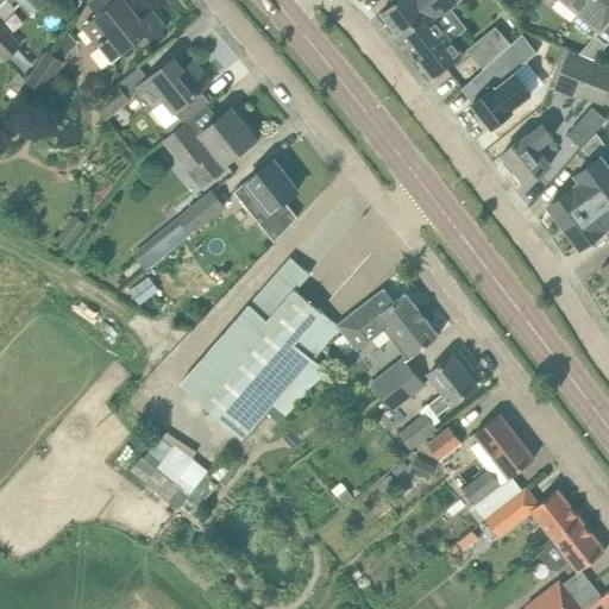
[(90,0),(88,2),(98,14),(82,26),(112,63),(140,41),(144,44),(167,27),(152,10),(140,18),(126,0),(90,0)]
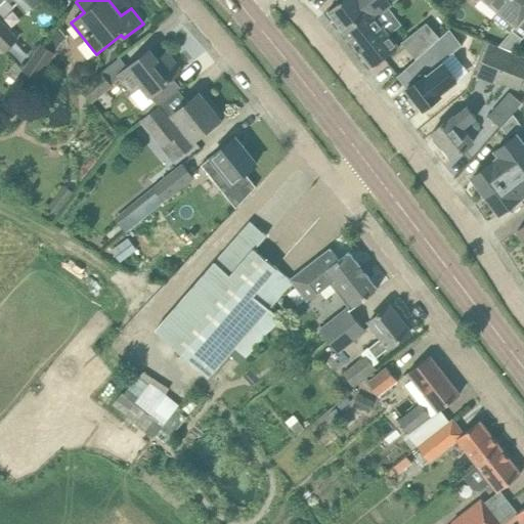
[(341,0),(328,11),(350,39),(376,18),(393,5),(388,0),(341,0)]
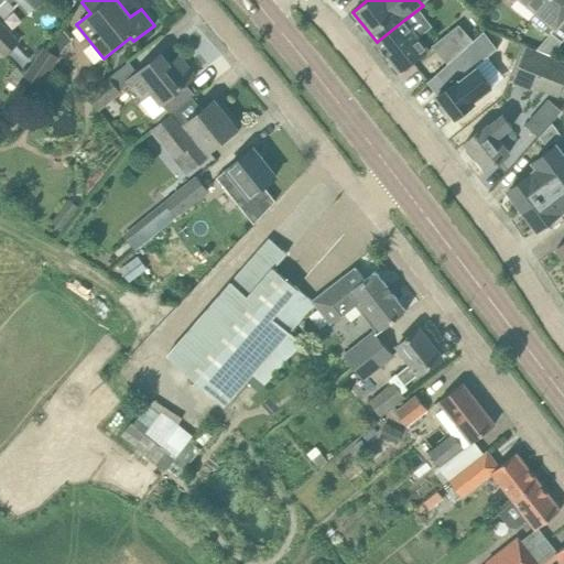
[(511,0),(514,1),(514,0),(524,0),(538,10),(545,0),(511,0)]
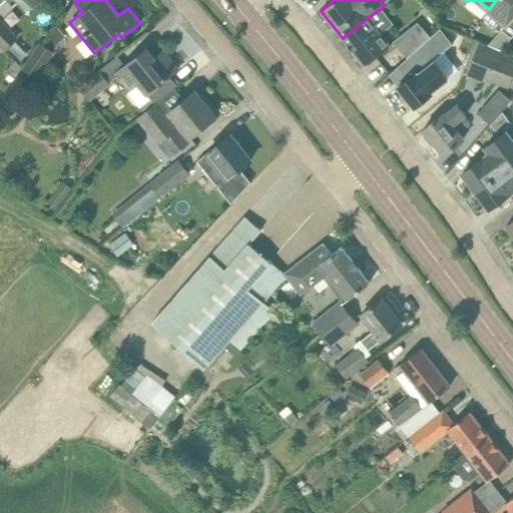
[(512,0),(496,0),(489,9),(483,17),(500,31),(501,30),(511,38),(512,35),(512,0)]
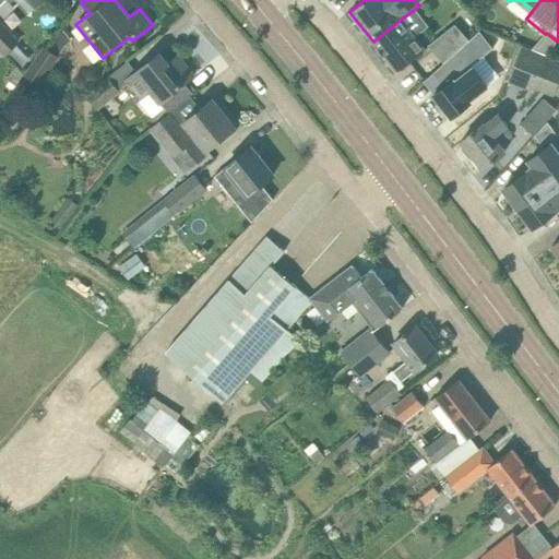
[(401,20),(373,42),(396,72),(425,50),(401,20)]
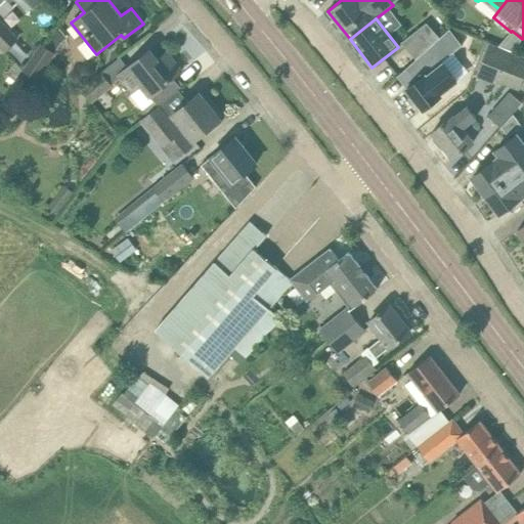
[(0,46),(5,52),(6,51),(14,43),(17,40),(0,22),(0,46)]
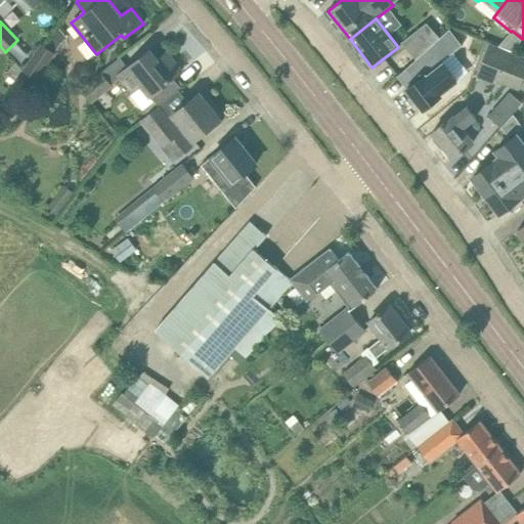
[(434,42),(422,27),(403,43),(416,58),(434,42)]
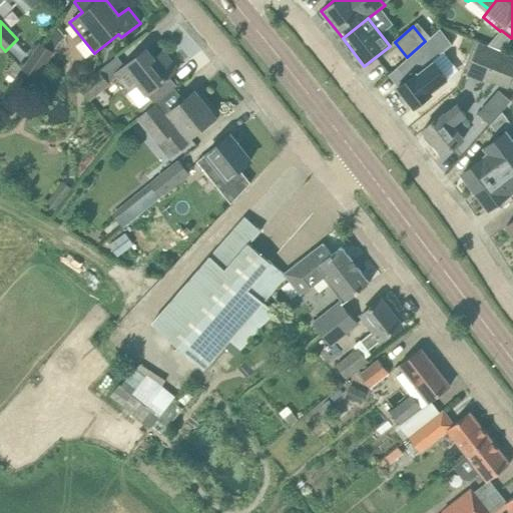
[(441,28),(398,66),(407,79),(398,86),(414,107),(433,93),(432,91),(448,79),(433,59),(453,44),(441,28)]
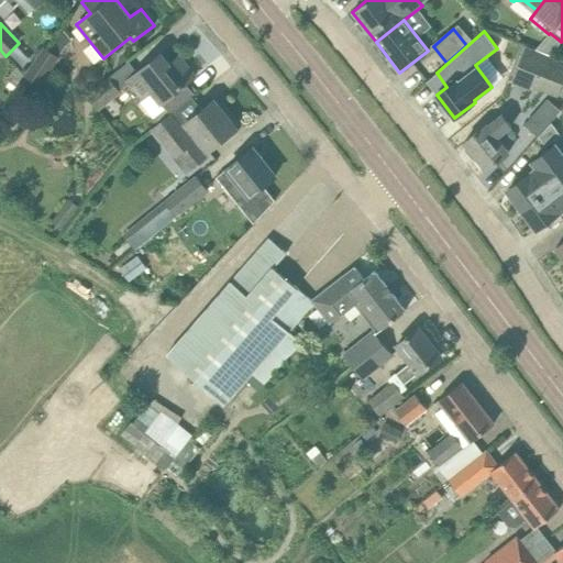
[(40,86),(59,57),(44,46),(24,75),(25,76),(21,83),(33,91),(37,85),(40,86)]
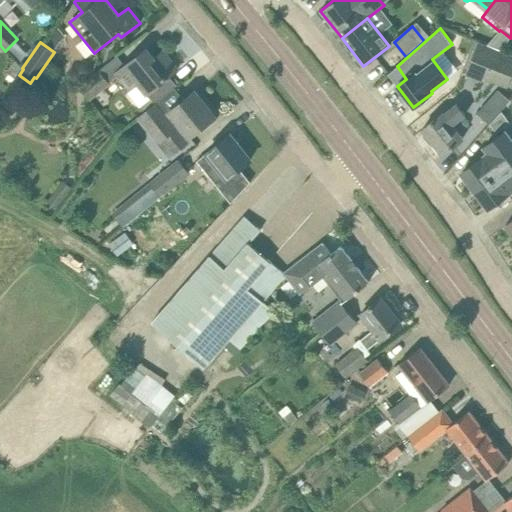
[(506,86),(511,72),(511,57),(479,44),(468,70),(506,86)]
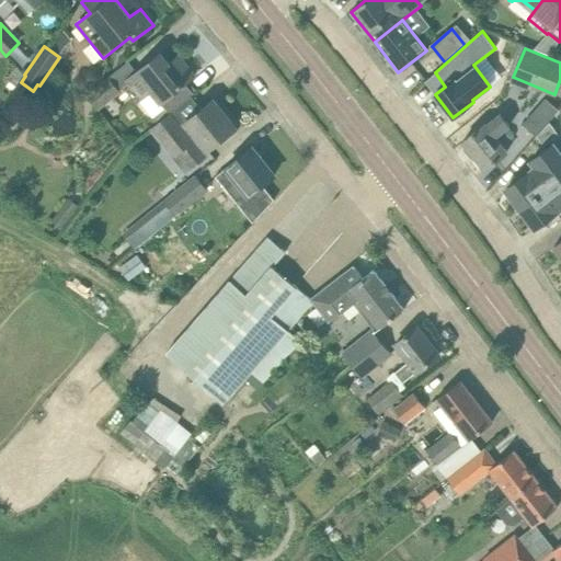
[(151,91),(169,113),(194,93),(185,83),(194,77),(178,56),(168,64),(160,54),(127,80),(141,99),(151,91)]
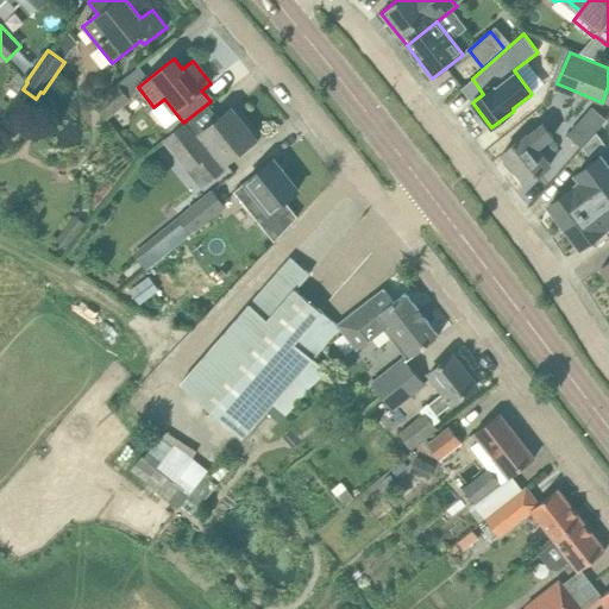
[(131,99),(118,83),(94,104),(108,119),(131,99)]
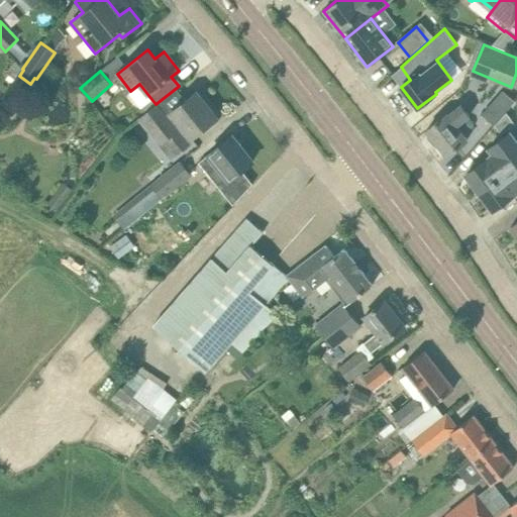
[(164,141),(174,154),(192,140),(190,138),(217,117),(196,92),(170,113),(171,114),(169,116),(159,104),(140,119),(161,143),(164,141)]
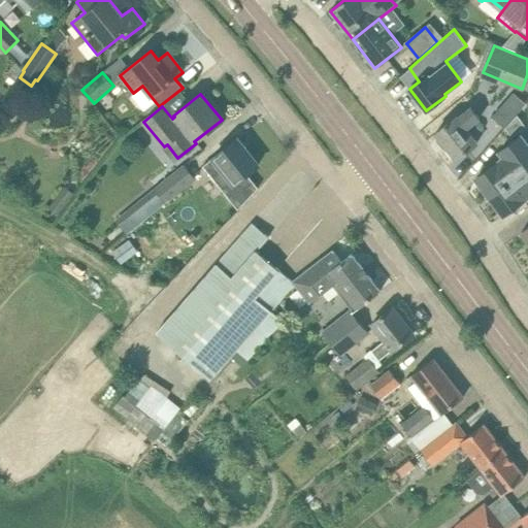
[(457,117),(452,121),(435,133),(456,160),(477,142),(466,129),(480,119),(470,107),(457,118),(457,117)]
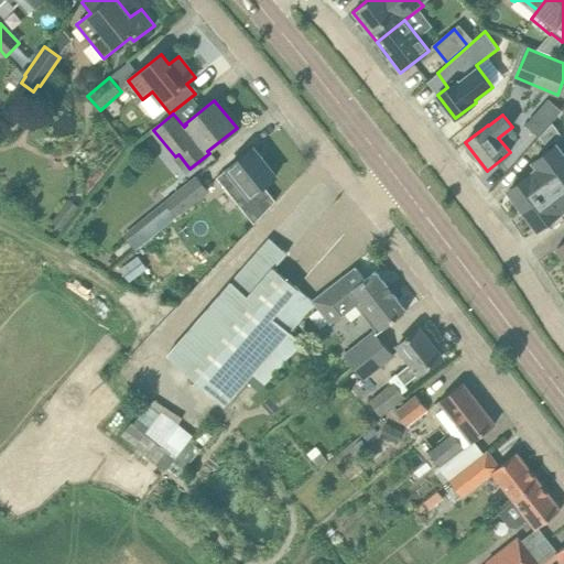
[(518,130),(509,139),(520,151),(529,142),(518,130)]
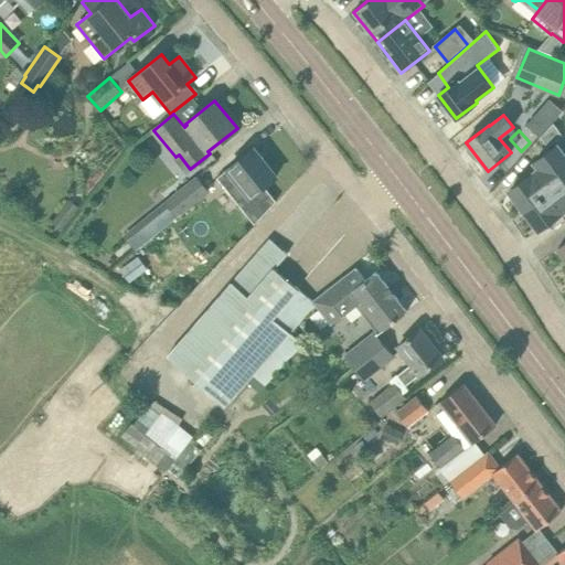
[(564,153),(557,145),(534,162),(539,168),(509,191),(523,210),(564,178),(564,153)]
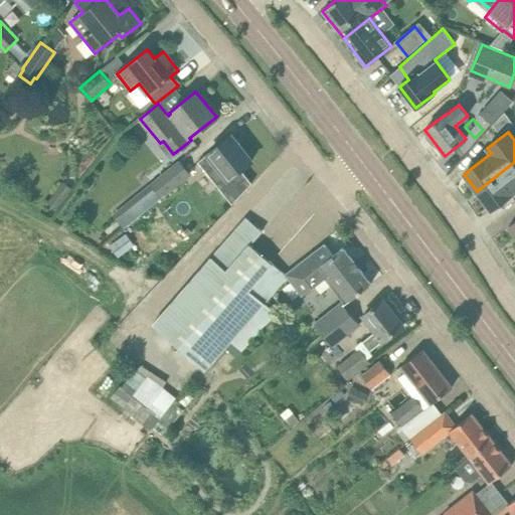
[(218,187),(251,161),(231,136),(198,162),(218,187)]
